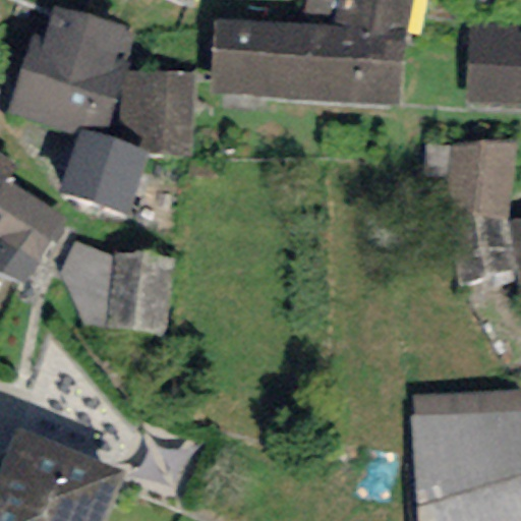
[(167,0),(191,10),(194,0),(167,0)]
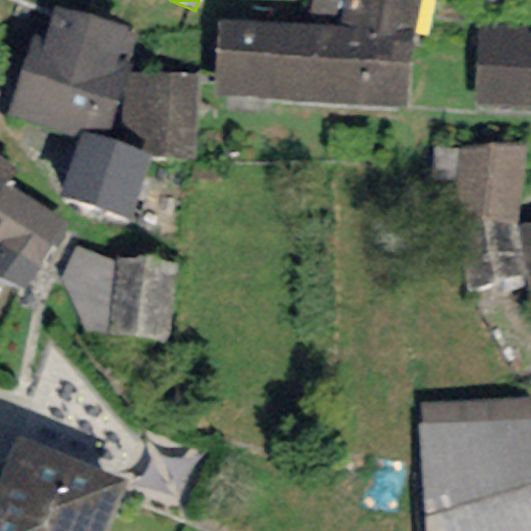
[(419,0),(340,0),(338,28),(412,33),(419,0)]
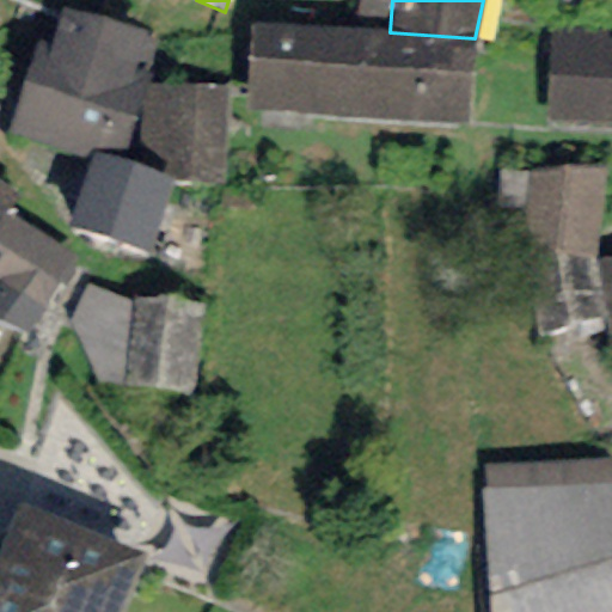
[(159,36),(61,6),(49,44),(37,40),(8,134),(47,146),(44,151),(89,164),(92,152),(121,160),(159,36)]
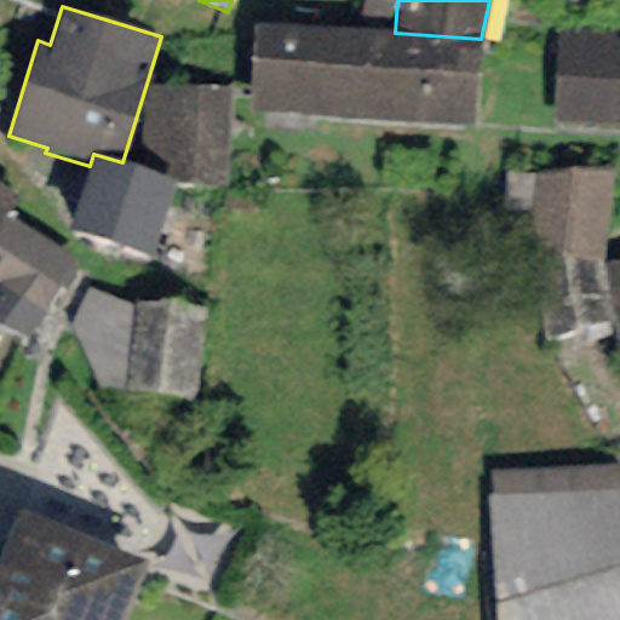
[(395,33),(254,24),(248,115),(475,128),(481,39),(395,33)]
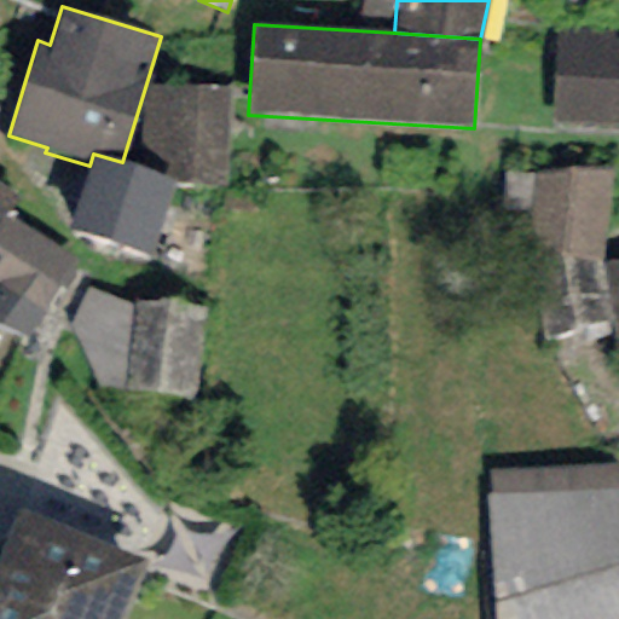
[(618,38),(559,33),(551,123),(618,128),(618,38)]
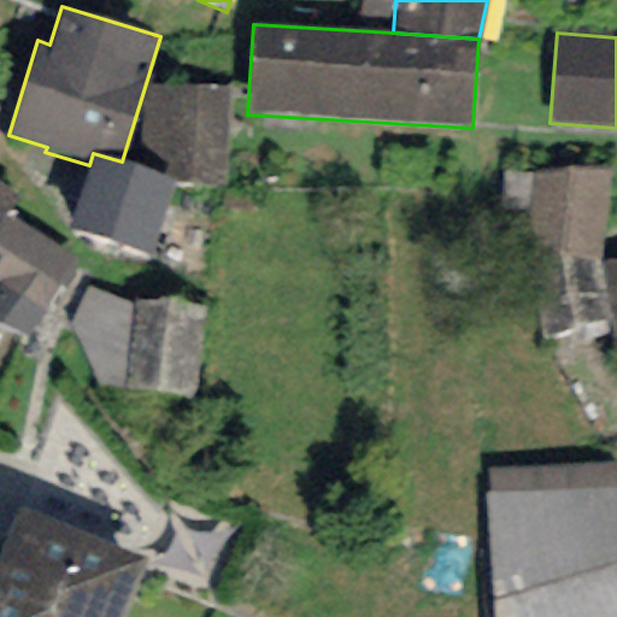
[(229,87),(147,86),(137,165),(175,183),(227,184),(229,87)]
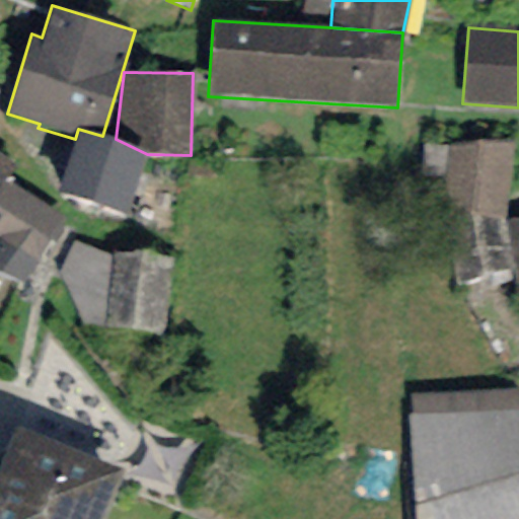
[(126,214),(147,154),(116,139),(102,136),(78,129),(75,139),(55,192),(126,214)]
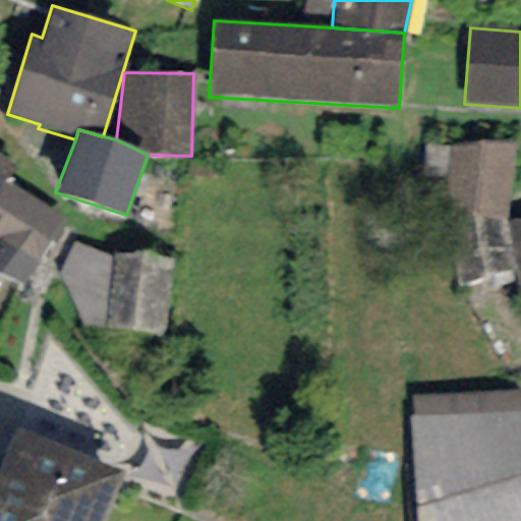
[(515,145),(449,146),(441,212),(450,212),(508,216),(515,145)]
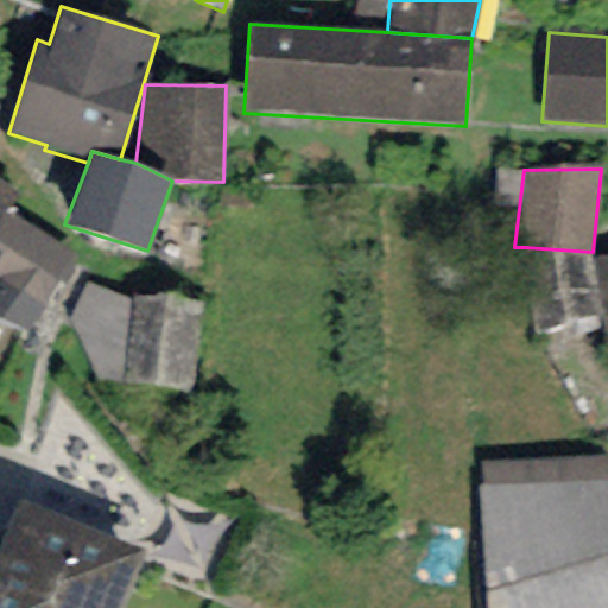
[(14,195),(0,182),(0,320),(26,335),(77,255),(1,210),(14,195)]
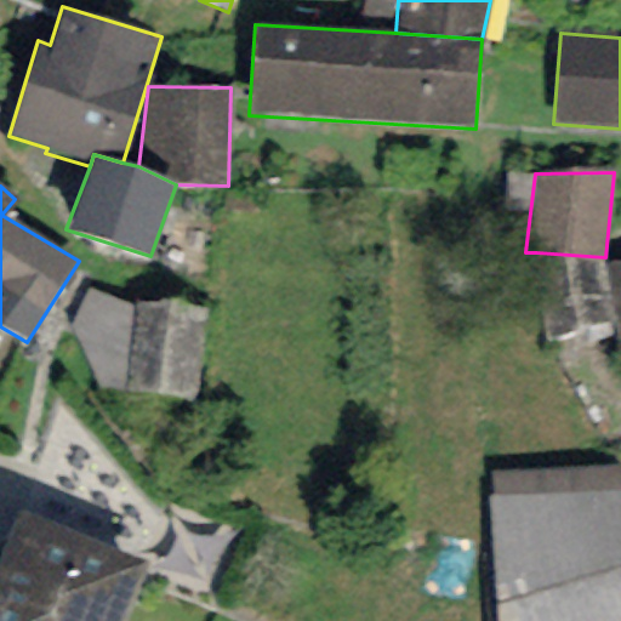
[(607,265),(605,257),(536,252),(542,341),(614,324),(607,265)]
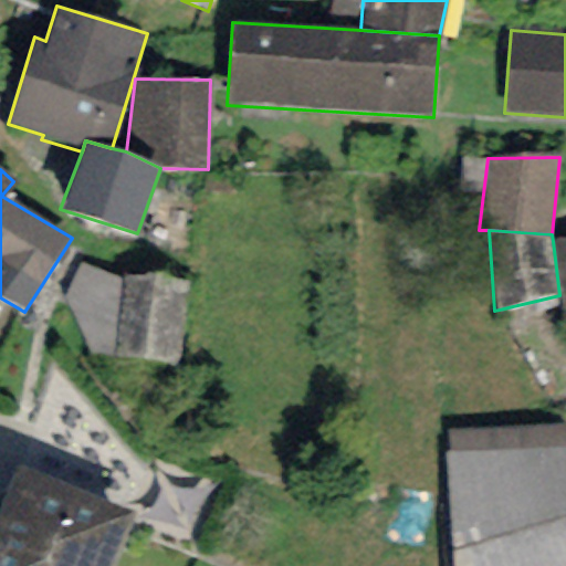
[(565,317),(565,239),(553,241),(559,295),(562,318),(565,317)]
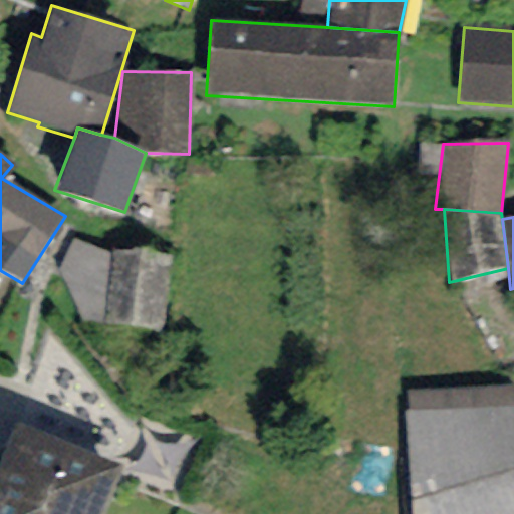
[(107,250),(73,238),(58,270),(80,321),(161,331),(171,256),(107,250)]
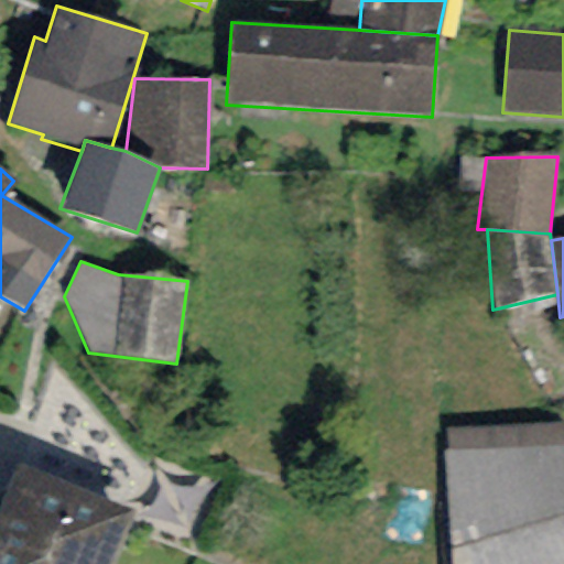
[(563,422),(447,429),(448,451),(563,444),(563,422)]
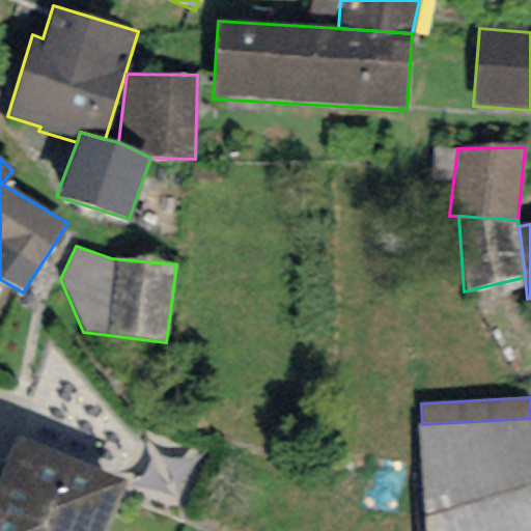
[(530,530),(530,418),(422,424),(416,424),(423,530),(530,530)]
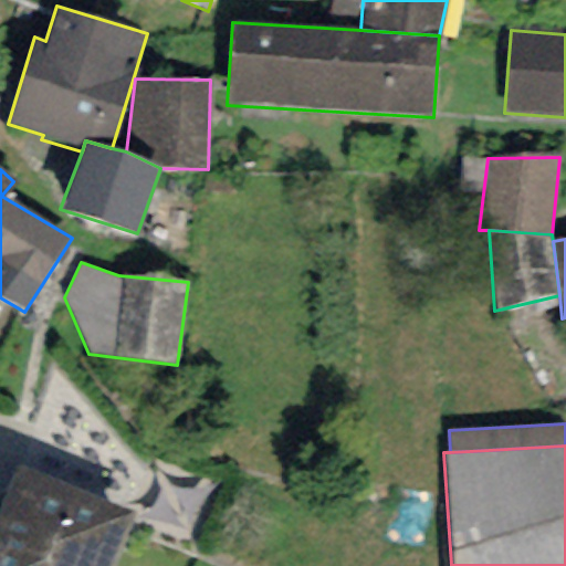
[(106,565),(122,526),(12,486),(0,520),(0,565),(106,565)]
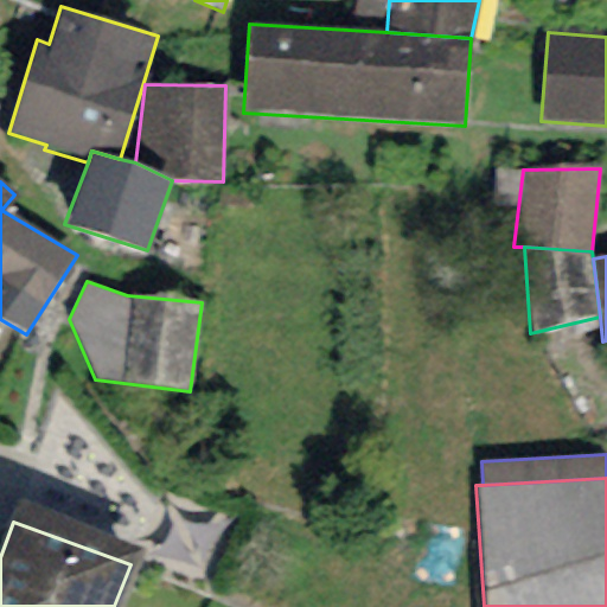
All buildings are outlined.
